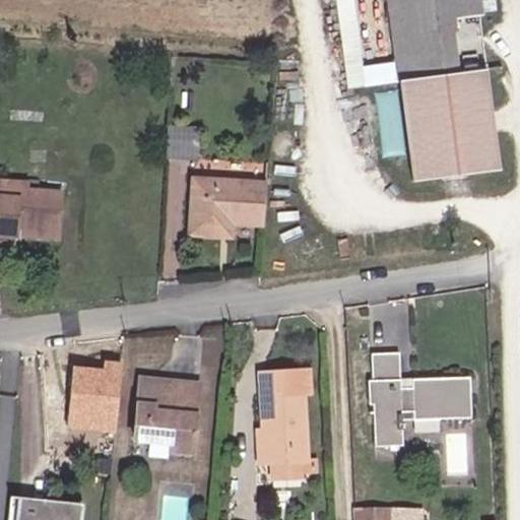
[(389,66),(362,69),(353,0),(336,0),(344,70),(346,89),(391,85),(455,78),(450,40),(386,46),(389,66)]
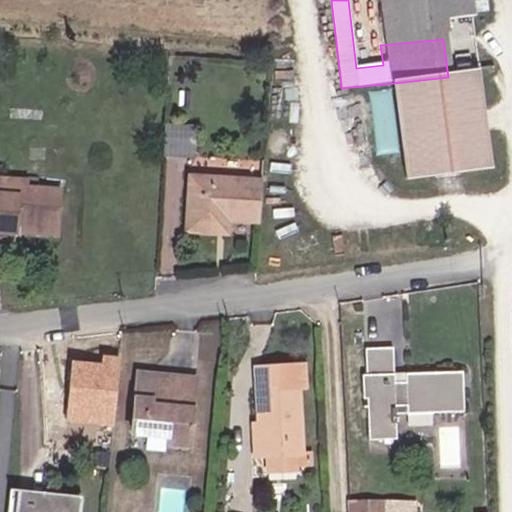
[(462,0),(375,0),(380,45),(443,39),(467,36),(462,0)]
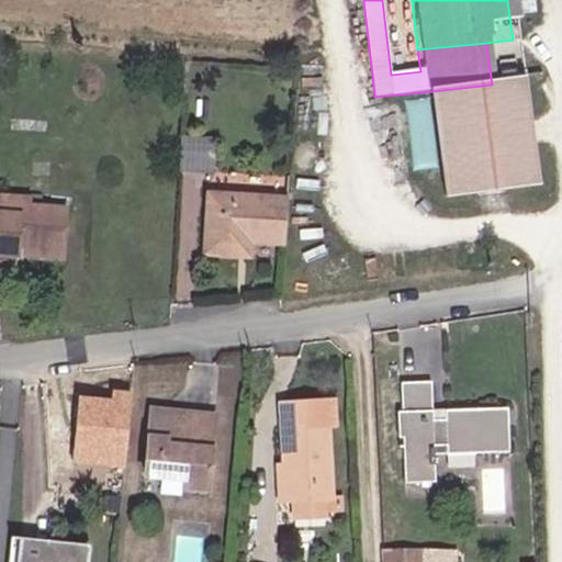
[(518,82),(423,92),(434,201),(529,191),(518,82)]
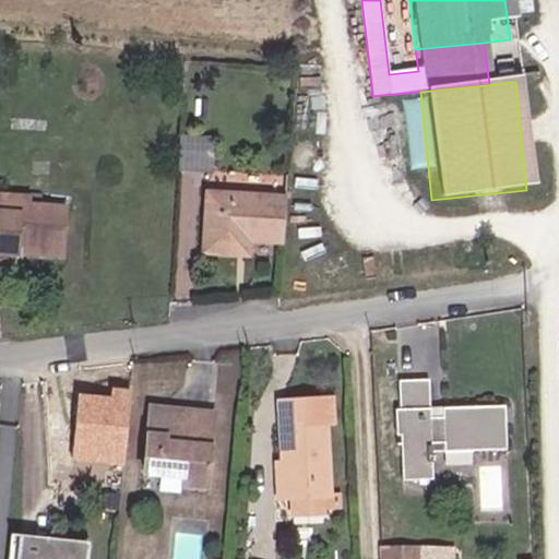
[(207,130),(174,128),(171,161),(205,163),(207,130)]
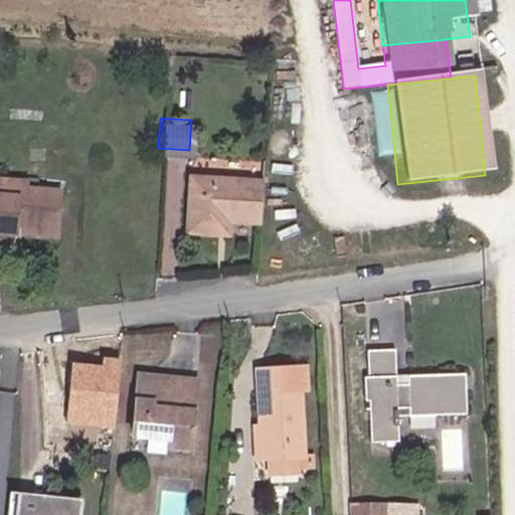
[(188,202),(187,221),(215,222),(216,202),(227,202),(259,204),(260,171),(189,168),(188,183),(200,184),(199,203),(188,202)]
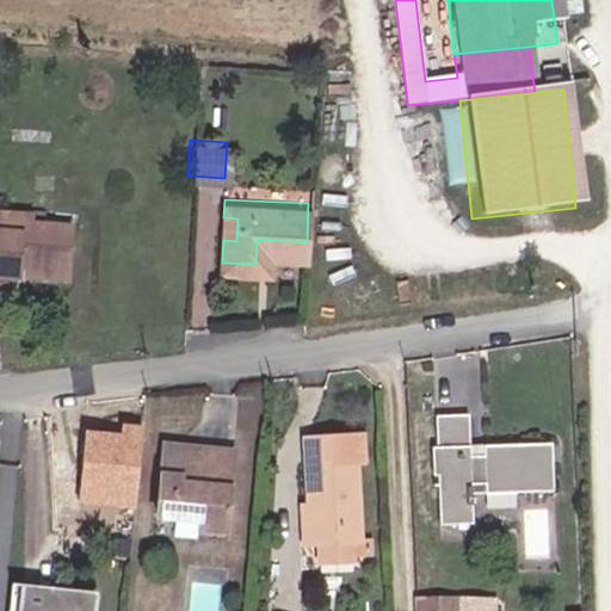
[(238,218),(223,217),(223,240),(236,241),(238,218)]
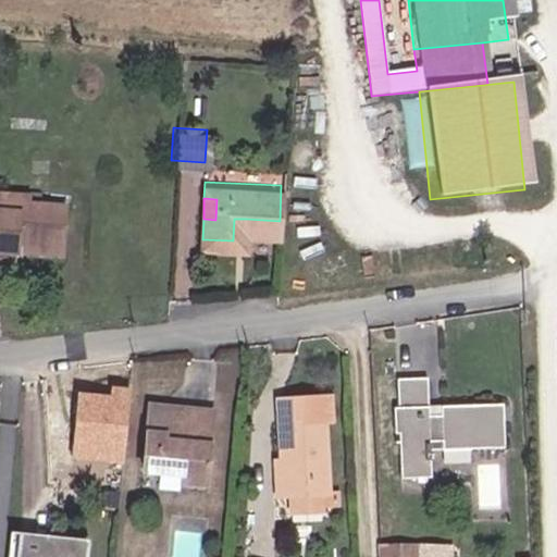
[(0,269),(9,270),(9,261),(29,262),(28,271),(60,271),(62,210),(23,209),(23,201),(0,200),(0,269)]
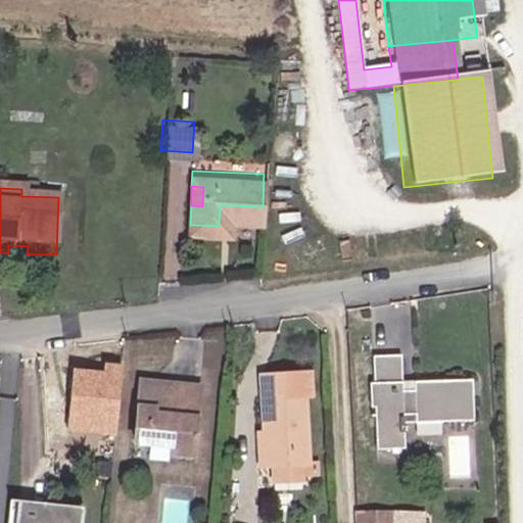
[(230,226),(231,205),(220,205),(219,226),(230,226)]
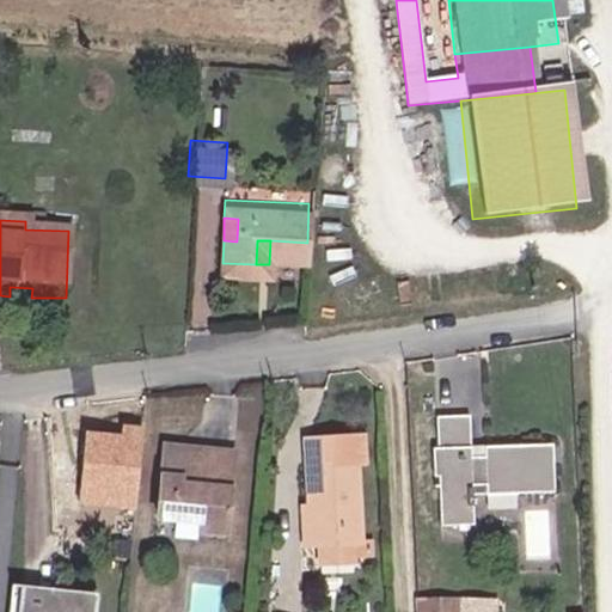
[(558,487),(554,435),(475,441),(472,411),(442,412),(444,444),(432,444),(433,483),(446,484),(448,521),(477,519),(476,483),(493,481),(493,491),(558,487)]
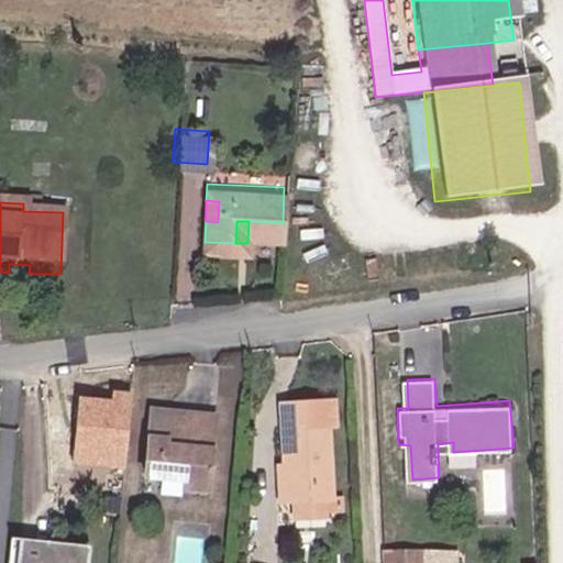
[(297,493),(298,493),(330,490),(337,489),(332,414),(338,414),(335,385),(283,388),(284,396),(294,396),(295,417),(287,417),(293,457),(297,493)]
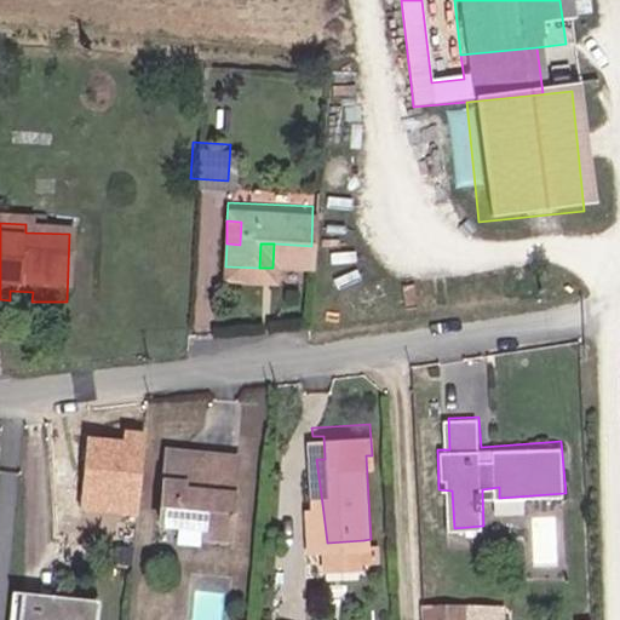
[(204,537),(231,539),(237,457),(168,451),(164,523),(205,528),(204,537)]
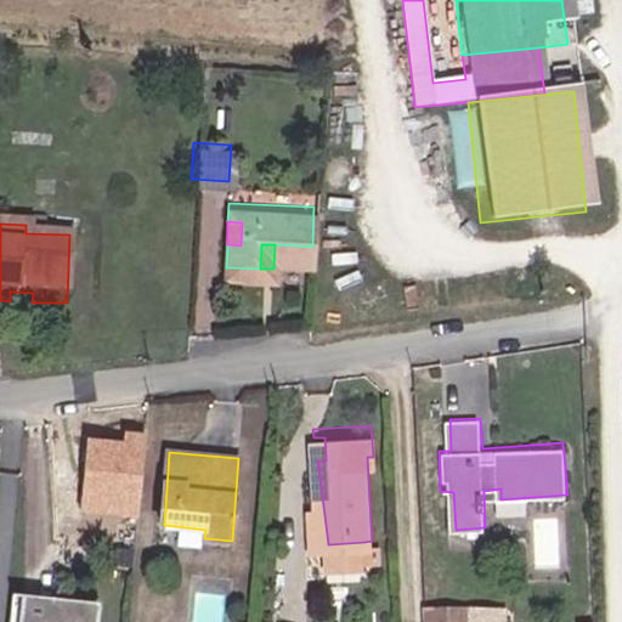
[(315,544),(328,544),(323,505),(314,507),(315,544)]
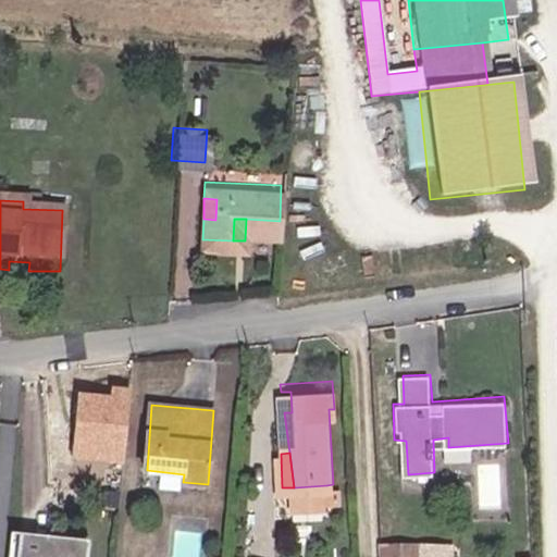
[(327,502),(326,485),(295,487),(297,504),(327,502)]
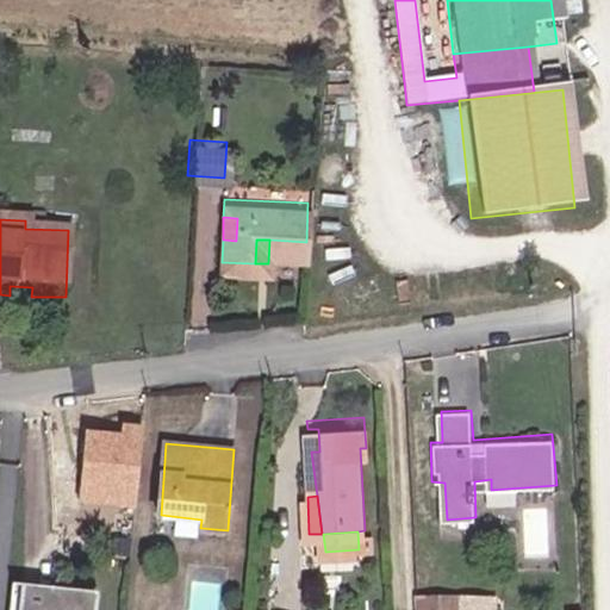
[(53,601),(95,604),(97,592),(8,583),(5,609),(18,609),(19,607),(53,609),(53,601)]
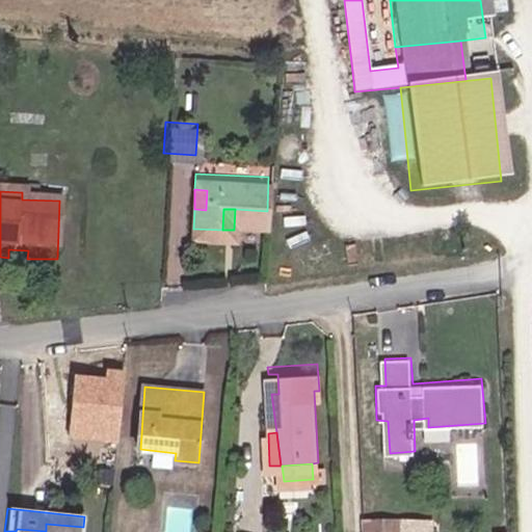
[(380,531),(381,517),(367,516),(367,531),(380,531)]
